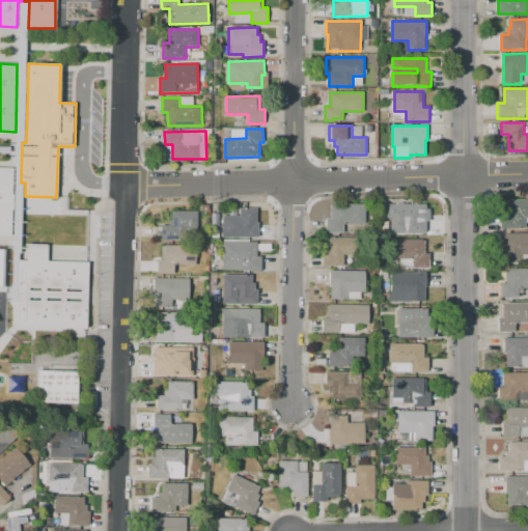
[(0,167),(15,168),(12,236),(0,235),(0,167)]
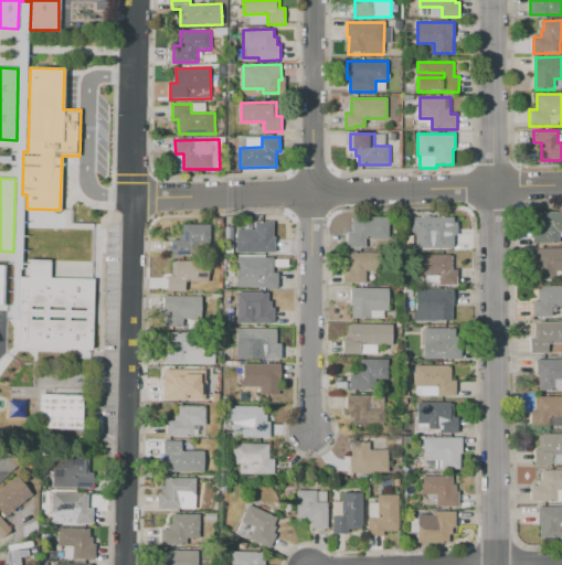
[(561,212),(543,213),(543,223),(541,223),(541,228),(533,228),(533,244),(560,244),(560,232),(561,232),(561,212)]
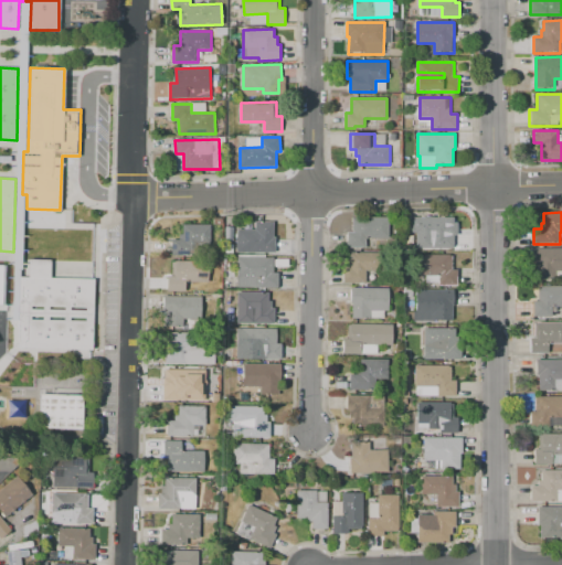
[(353,216),(390,217),(390,238),(367,238),(367,247),(348,247),(348,232),(353,232),(353,216)]
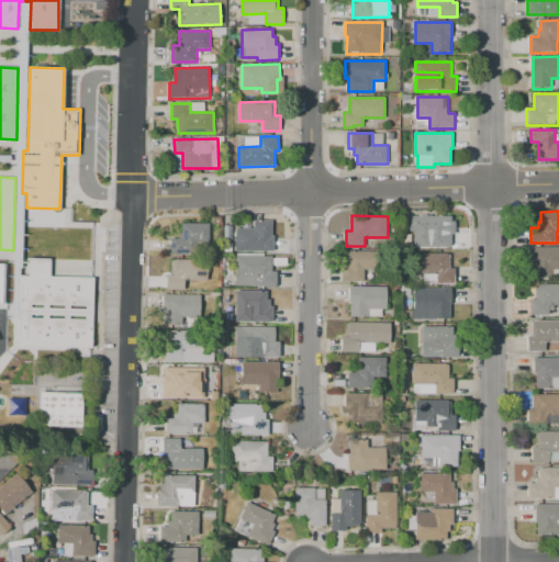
[(415,216),(446,216),(446,224),(449,224),(449,232),(453,232),(453,247),(415,247),(415,216)]
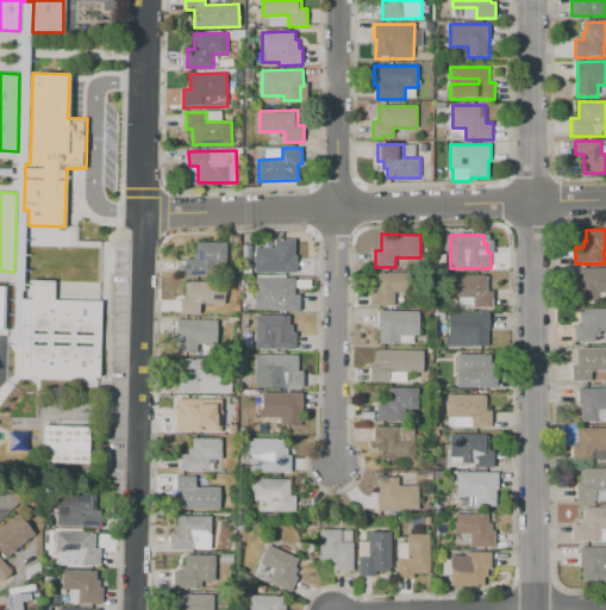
[(256,248),(256,273),(299,273),(299,255),(295,255),(295,238),(275,238),(275,248),(256,248)]
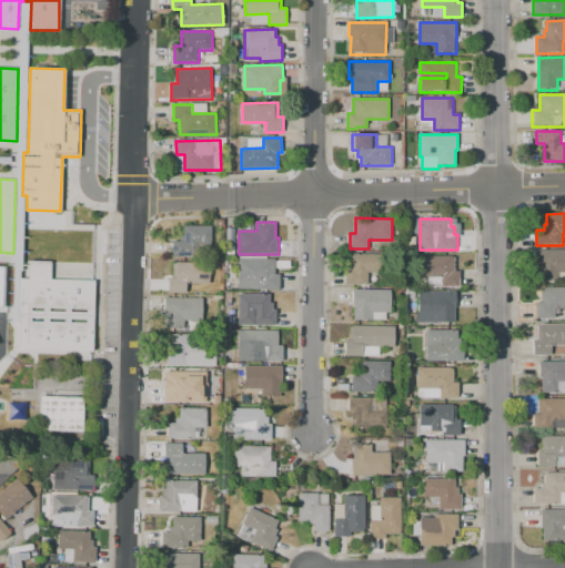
[(184,225),(212,226),(212,249),(192,247),(192,257),(173,256),(173,242),(181,242),(181,235),(184,235),(184,225)]
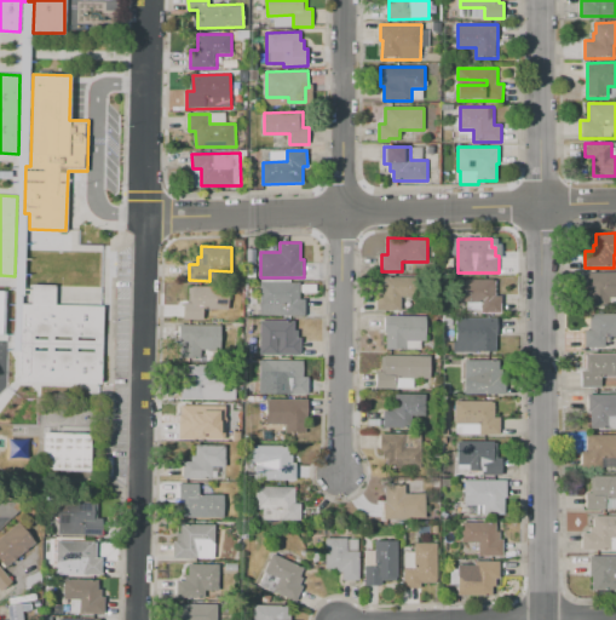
[(615,273),(587,274),(588,309),(611,308),(611,298),(615,298),(615,273)]
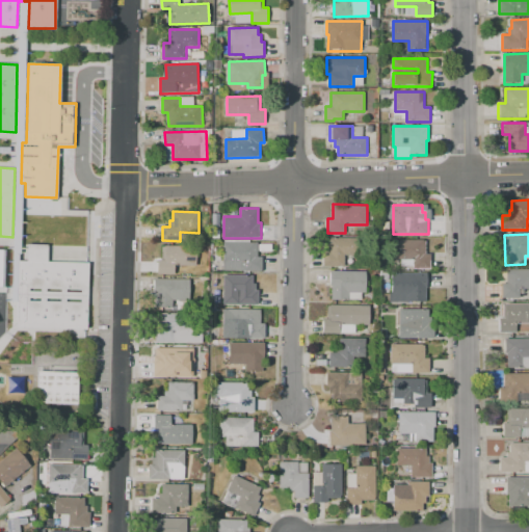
[(329,238),(356,238),(356,255),(346,255),(346,266),(324,266),(324,250),(329,250),(329,238)]
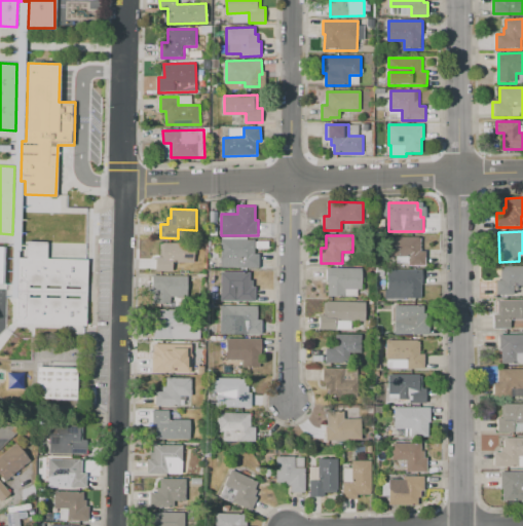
[(389,237),(421,237),(421,251),(426,251),(426,265),(409,265),(410,257),(388,256),(389,237)]
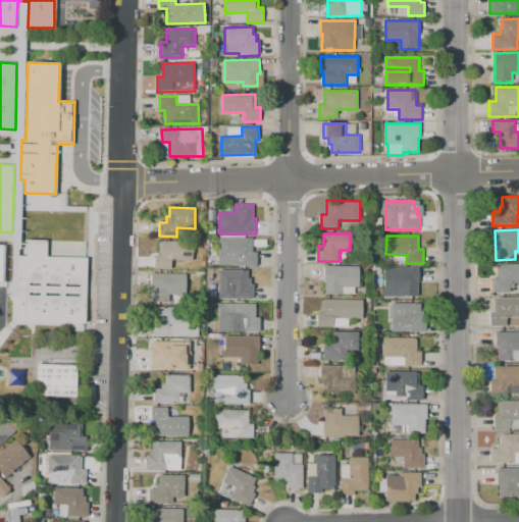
[(220,239),(220,265),(259,265),(259,252),(254,252),(254,238),(220,239)]
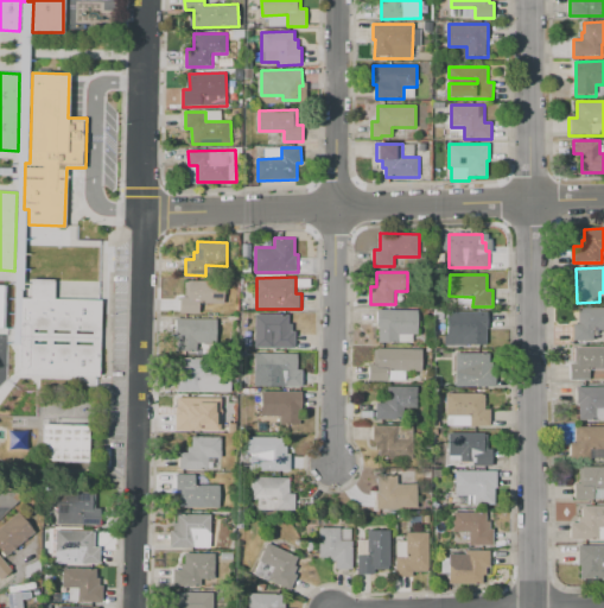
[(23,298),(20,375),(100,377),(101,299),(100,299),(53,298),(53,279),(32,279),(31,298),(23,298)]
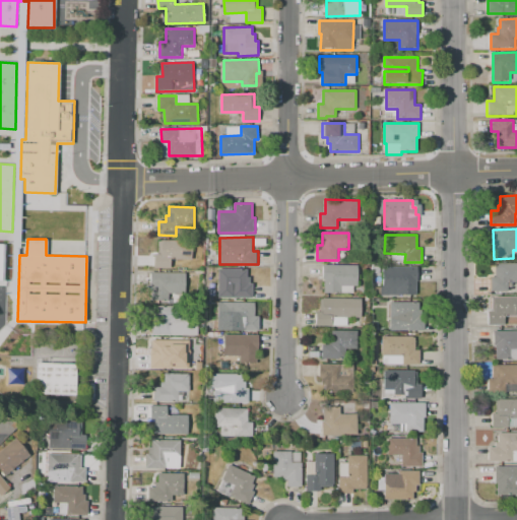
[(192,241),(192,259),(172,259),(172,268),(154,268),(154,254),(159,254),(159,241),(192,241)]
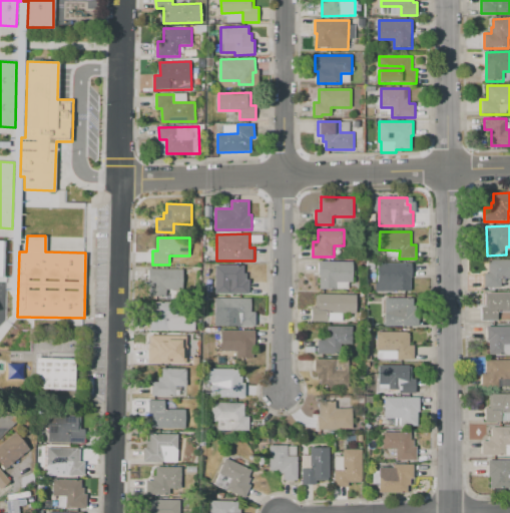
[(490,260),(509,260),(509,285),(501,285),(501,288),(485,288),(485,274),(490,274),(490,260)]
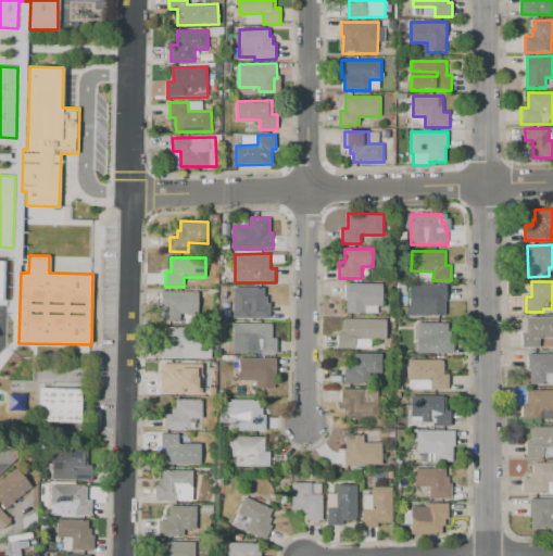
[(346,283),(382,283),(382,306),(365,306),(365,313),(348,313),(348,295),(346,295),(346,283)]
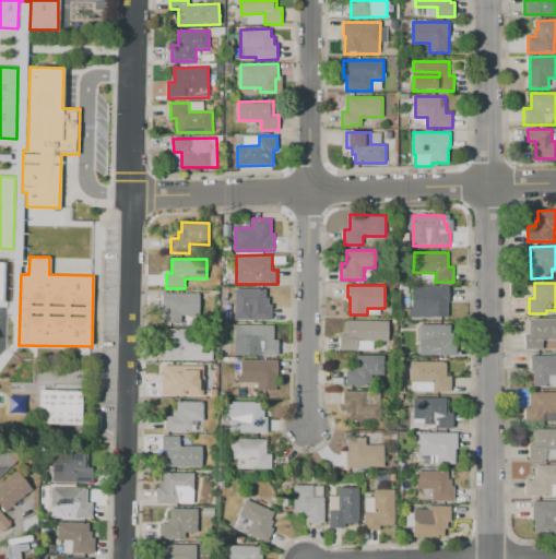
[(413,287),(449,287),(450,302),(448,302),(448,318),(410,318),(410,308),(413,308),(413,287)]
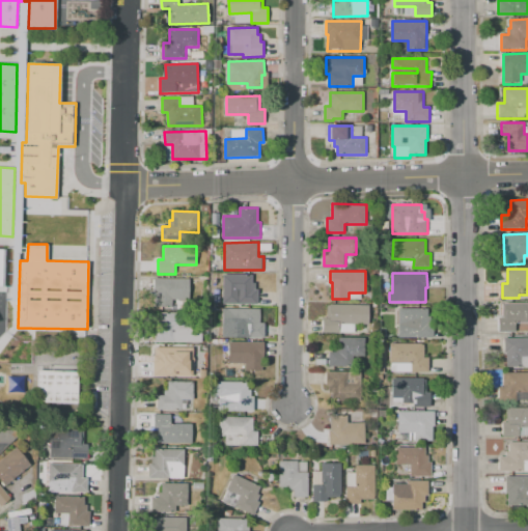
[(224,275),(252,276),(252,283),(256,283),(256,289),(258,289),(257,304),(224,303),(224,275)]
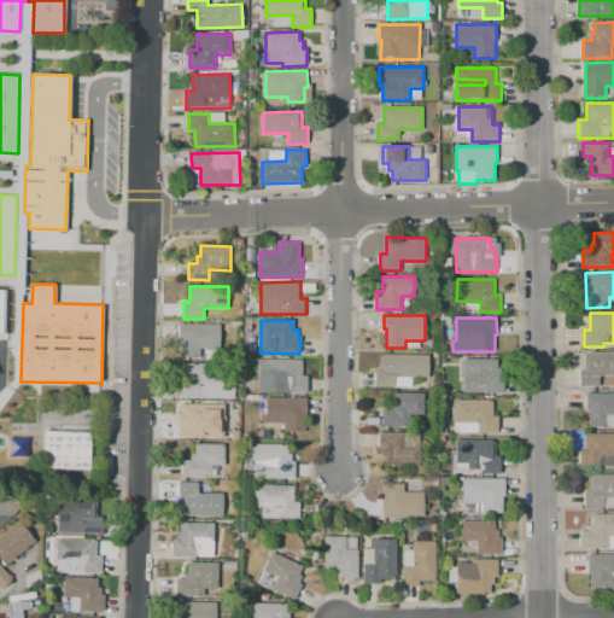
[(180,324),(221,325),(221,349),(203,349),(202,356),(180,356),(180,324)]
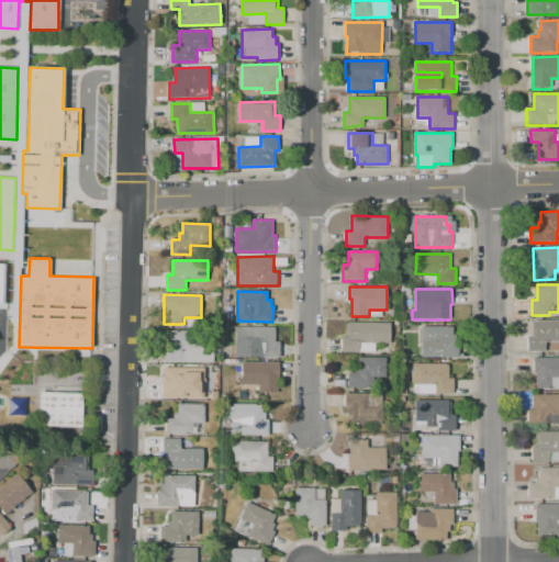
[(558,321),(533,321),(533,335),(529,335),(529,351),(546,351),(546,341),(558,341),(558,321)]
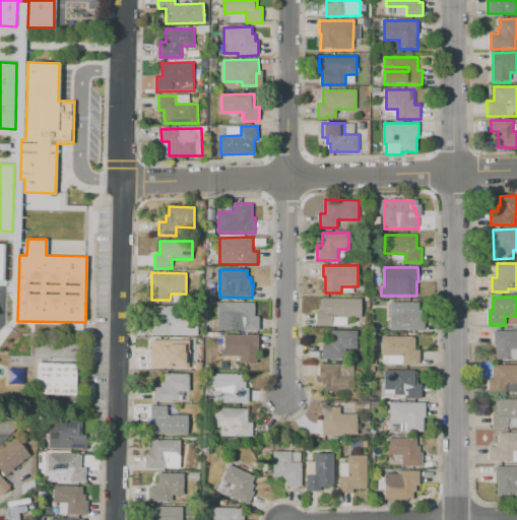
[(322,299),(362,300),(362,318),(333,317),(333,327),(316,326),(316,310),(322,310),(322,299)]
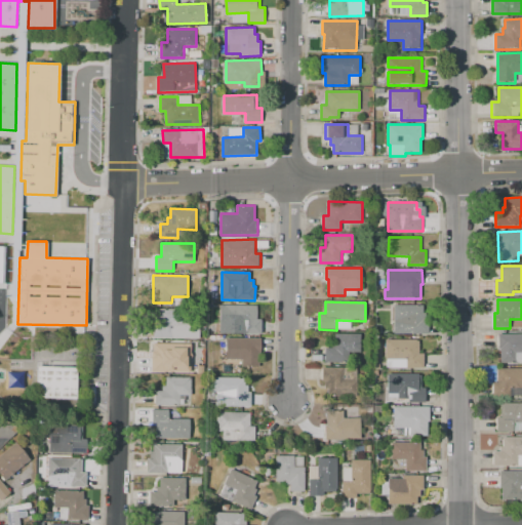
[(221,306),(257,306),(257,319),(264,319),(264,333),(244,333),(244,324),(221,324),(221,306)]
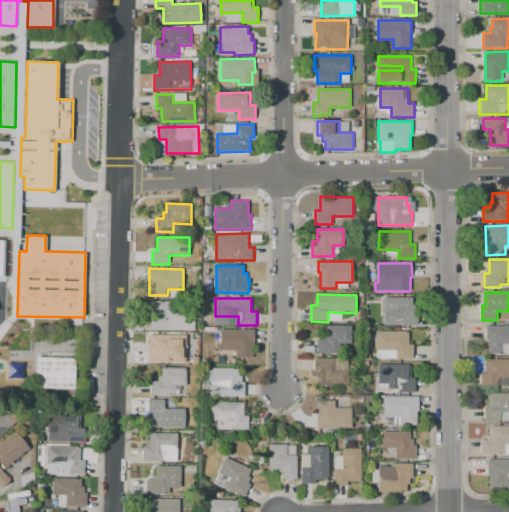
[(385,298),(413,298),(413,313),(419,313),(419,325),(385,325),(385,298)]
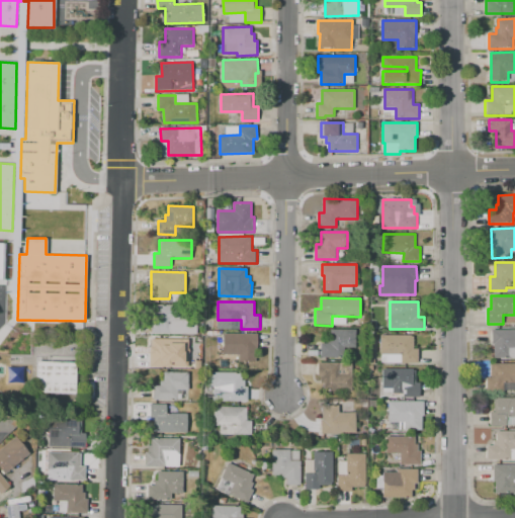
[(158,306),(197,306),(197,332),(179,331),(179,334),(152,334),(152,314),(158,314),(158,306)]
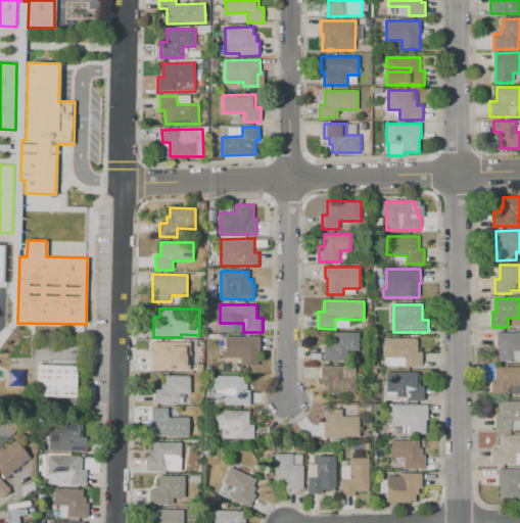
[(334,332),(361,333),(360,350),(346,350),(346,361),(324,361),(324,346),(334,346),(334,332)]
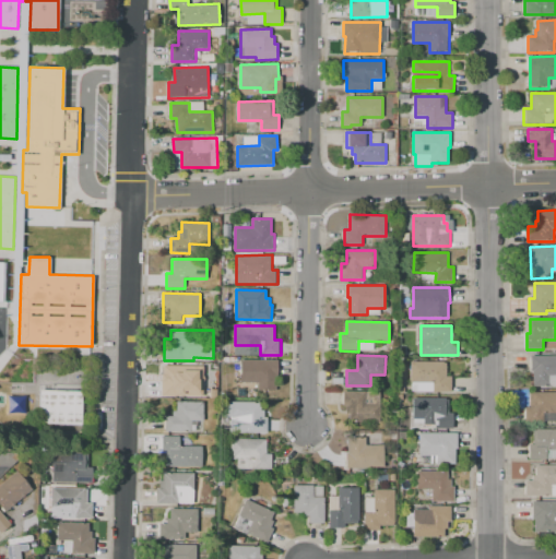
[(532,355),(555,355),(555,385),(534,385),(534,371),(532,371),(532,355)]
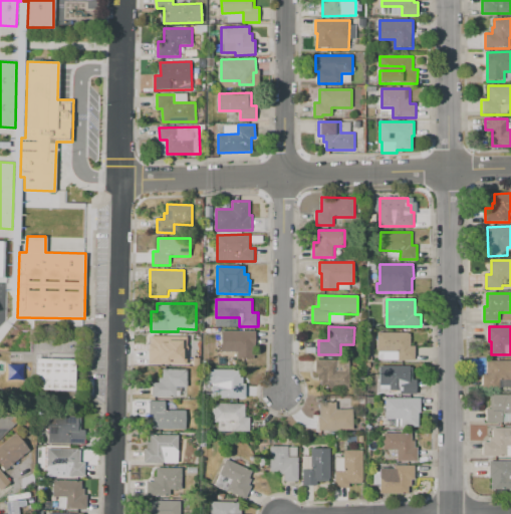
[(222,331),(255,331),(255,345),(253,345),(253,358),(238,358),(238,351),(222,351),(222,331)]
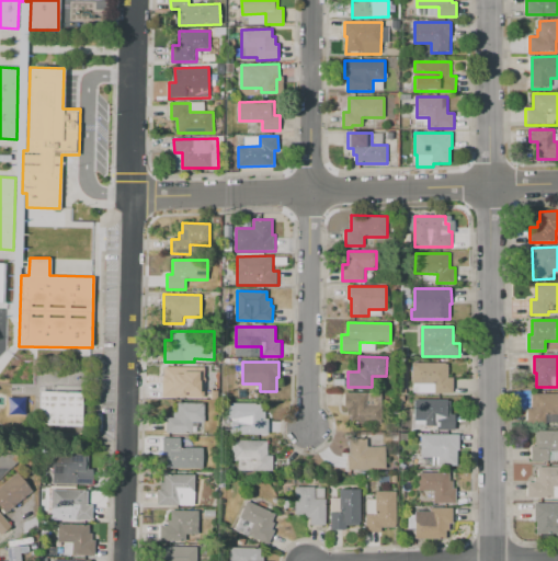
[(413,364),(448,364),(448,378),(454,378),(454,393),(435,393),(435,384),(413,384),(413,364)]
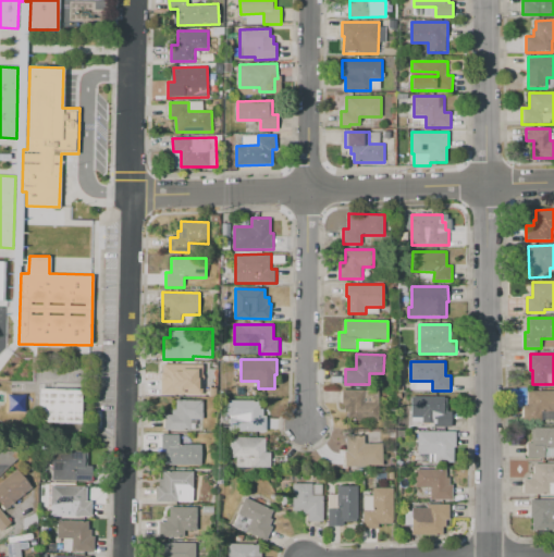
[(165,364),(200,364),(200,394),(159,394),(159,379),(165,379),(165,364)]
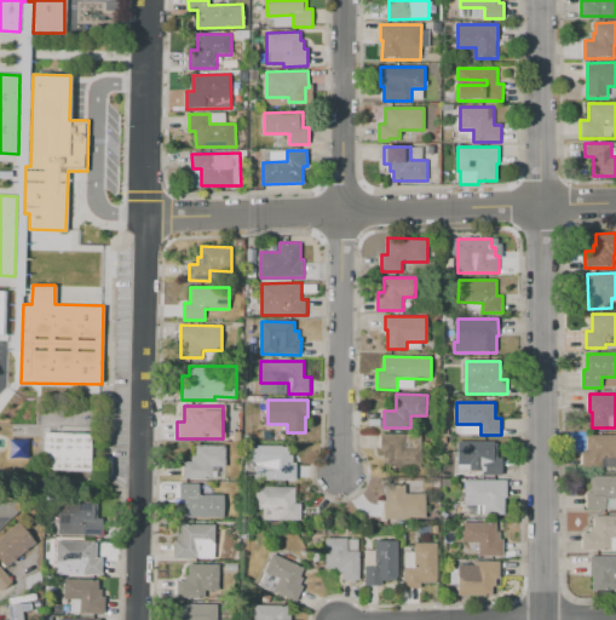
[(45,434),(45,436),(44,469),(90,471),(91,435),(45,434)]
